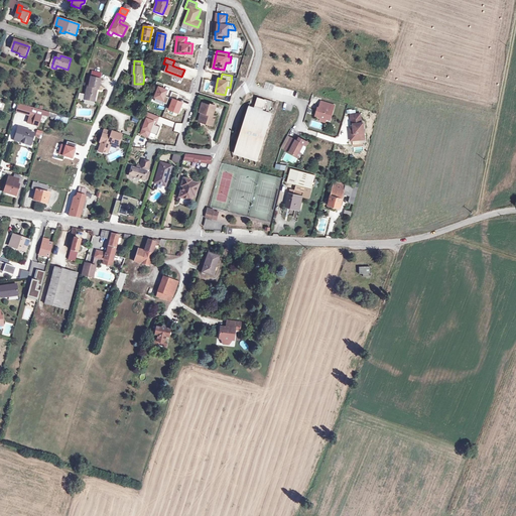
[(88,87),(85,98),(95,100),(97,90),(99,90),(101,80),(91,78),(89,88),(88,87)]
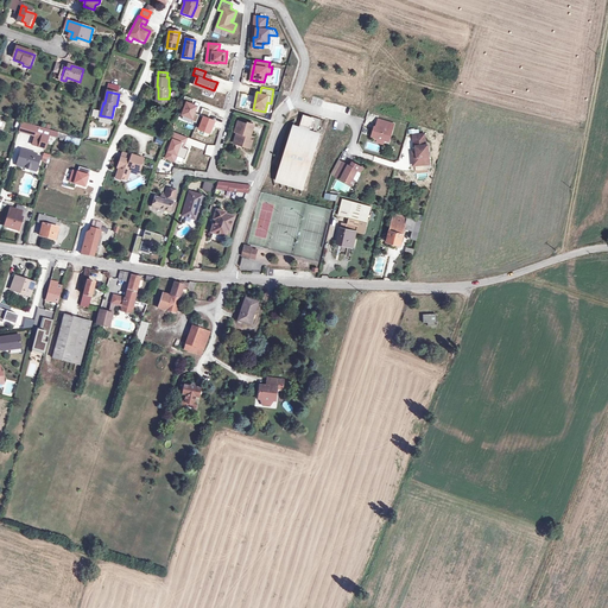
[(188,103),(184,113),(185,113),(195,116),(194,120),(198,121),(202,113),(196,112),(198,105),(191,102),(194,97),(185,94),(183,101),(188,103)]
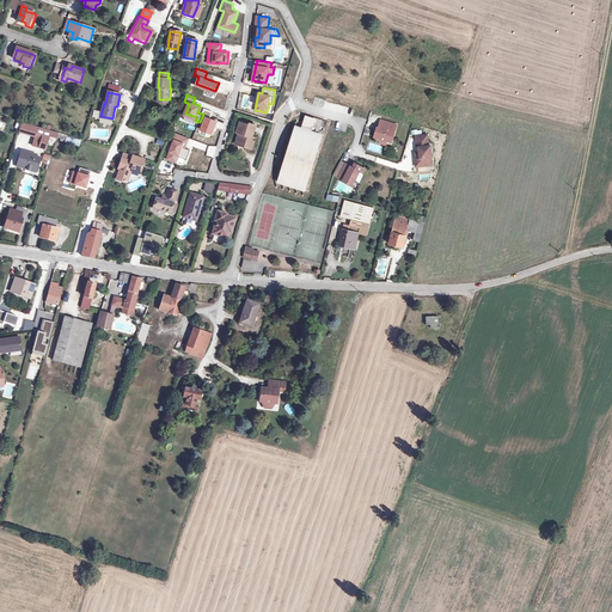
[(219,120),(207,116),(202,128),(214,133),(219,120)]
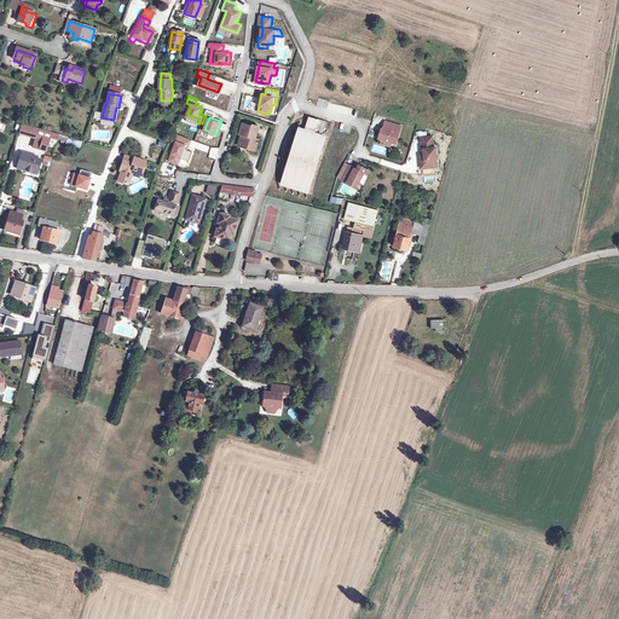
[(250,143),(249,145),(255,148),(259,138),(255,137),(260,123),(252,121),(252,123),(243,120),(239,131),(242,132),(239,139),(250,143)]
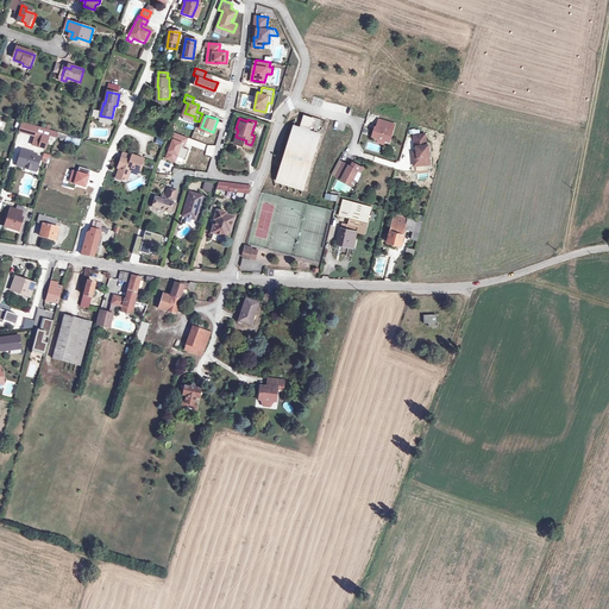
[(312,118),(312,119),(311,121),(303,120),(303,127),(302,126),(301,131),(293,130),(277,181),(303,189),(320,137),(316,137),(321,120),(312,118)]
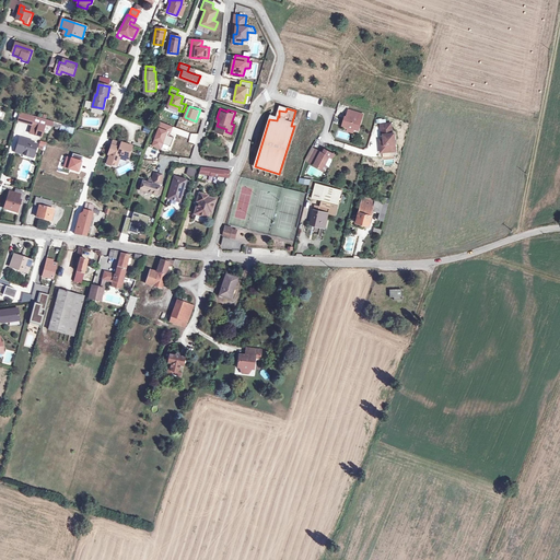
[(359,118),(360,115),(348,112),(346,119),(346,120),(343,120),(342,127),(348,128),(354,130),(358,131),(361,121),(358,120),(359,118)]
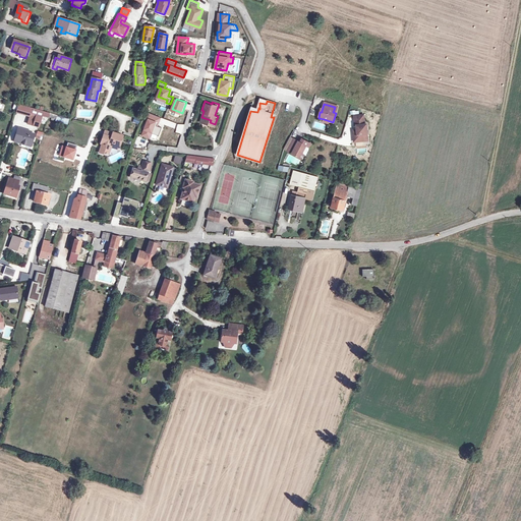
[(48,118),(49,113),(30,108),(26,115),(35,118),(34,125),(39,127),(43,116),(48,118)]
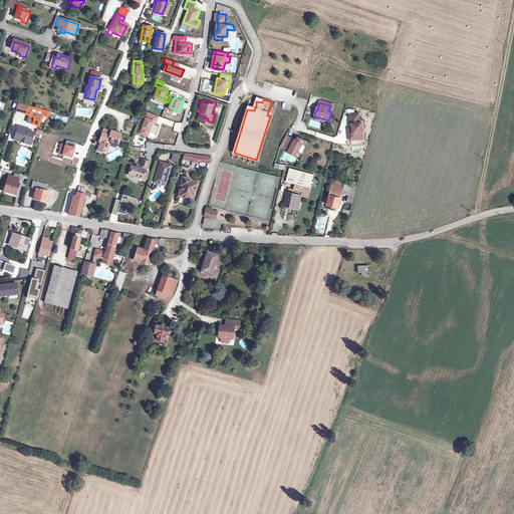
[(148,116),(143,132),(150,134),(152,126),(160,129),(161,124),(156,122),(160,114),(147,109),(145,114),(148,116)]
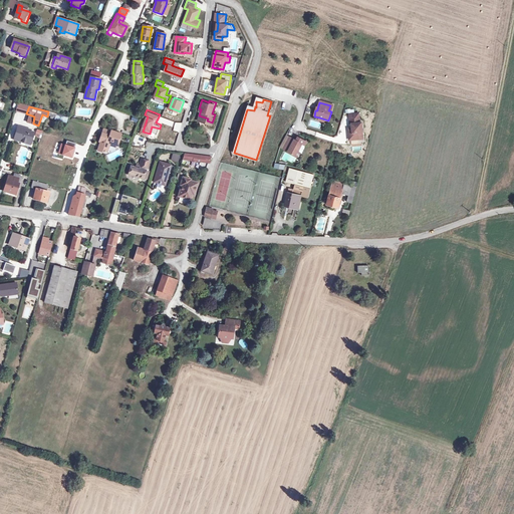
[(362,134),(361,123),(359,123),(358,114),(349,115),(350,124),(351,124),(351,130),(352,132),(348,133),(349,142),(359,141),(359,135),(362,134)]
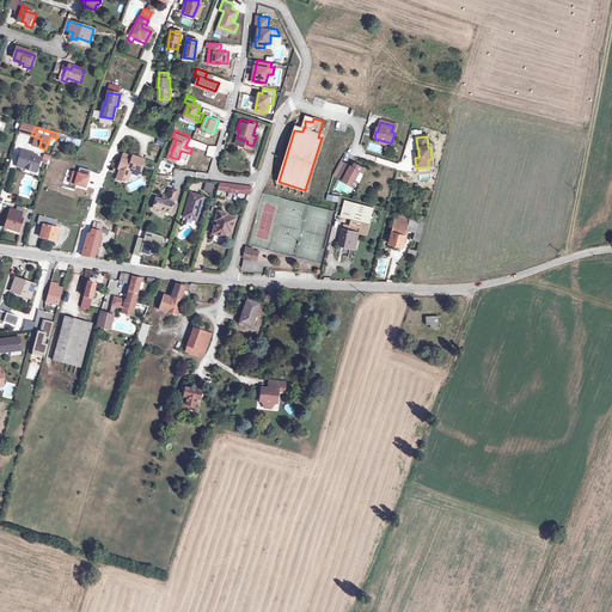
[(19,157),(16,166),(30,171),(31,166),(37,169),(41,158),(35,157),(35,155),(22,151),(19,157)]
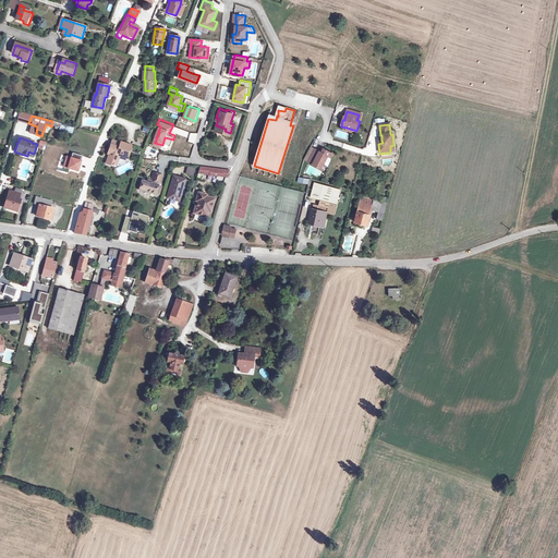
[(125,156),(130,156),(132,146),(122,143),(120,147),(112,145),(109,155),(110,155),(108,164),(113,166),(118,167),(120,158),(121,157),(125,156)]
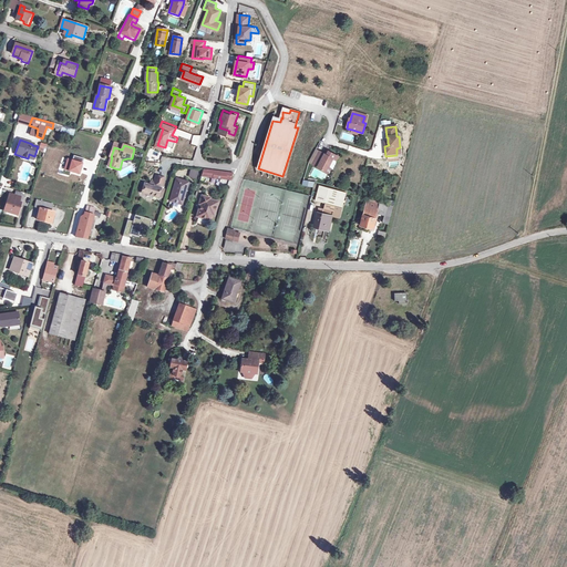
[(325,155),(320,153),(313,165),(328,174),(331,168),(329,168),(332,161),(336,156),(329,153),(327,156),(325,155)]
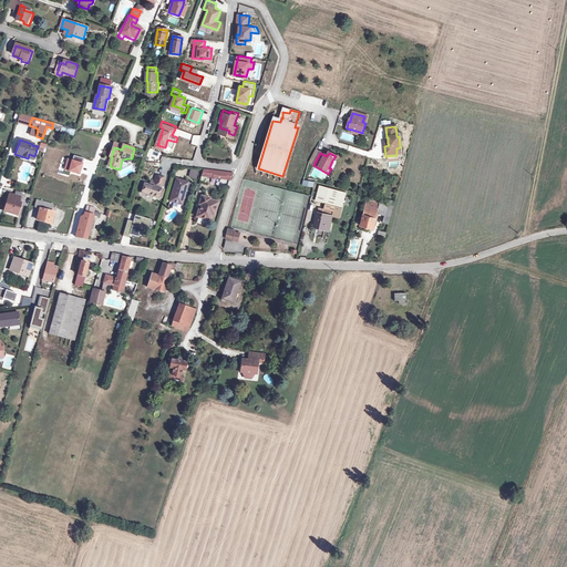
[(84,158),(73,155),(72,160),(66,158),(63,169),(80,174),(84,158)]
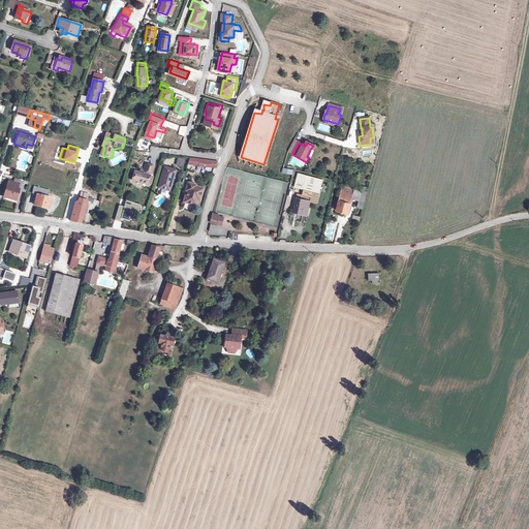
[(201,157),(191,156),(189,162),(208,165),(209,158),(201,157)]
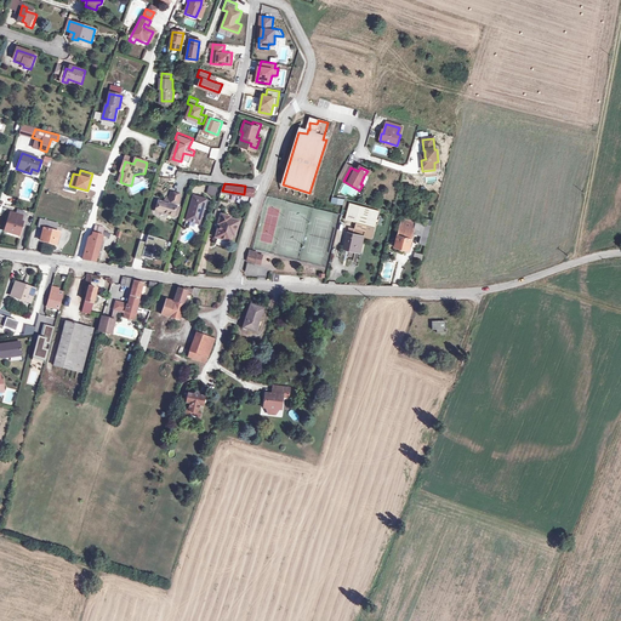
[(206,194),(215,197),(217,188),(209,186),(206,194)]
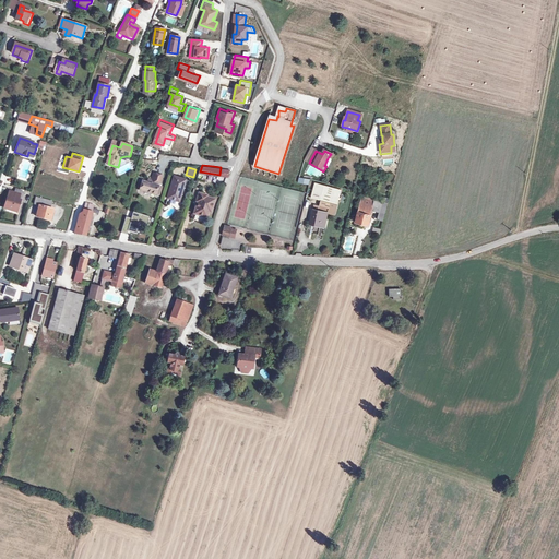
[(286,170),(285,181),(294,183),(295,179),(290,178),(292,171),(286,170)]
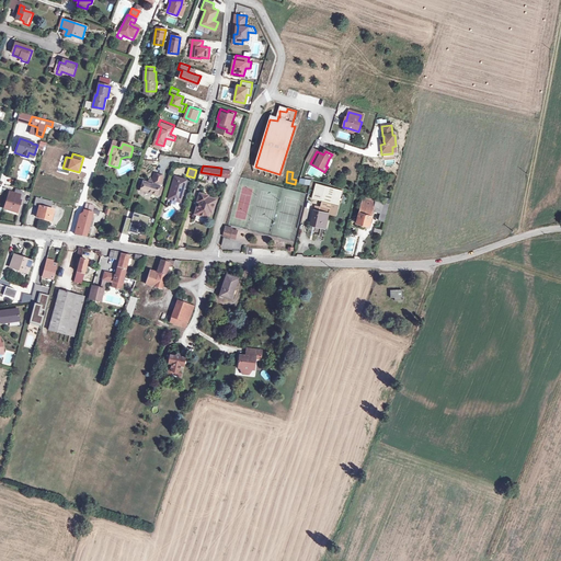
[(142,183),(139,191),(155,195),(158,187),(152,185),(152,184),(159,186),(162,178),(153,175),(151,182),(147,181),(146,184),(142,183)]
